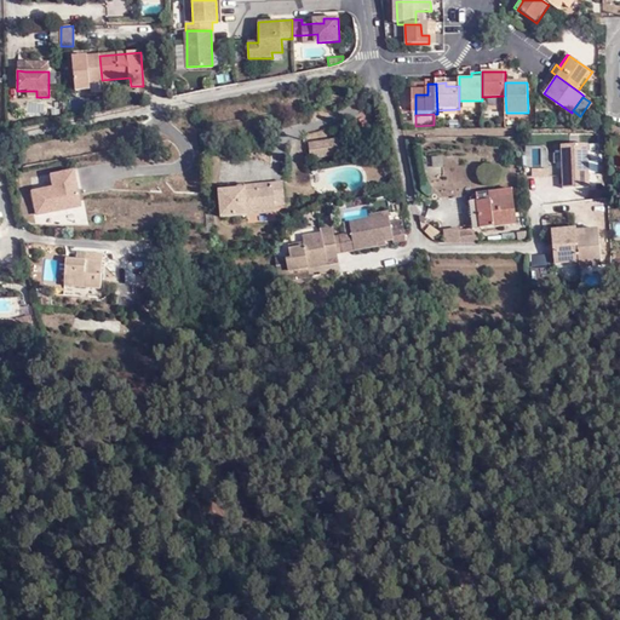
[(339,139),(309,143),(311,159),(342,154),(339,139)]
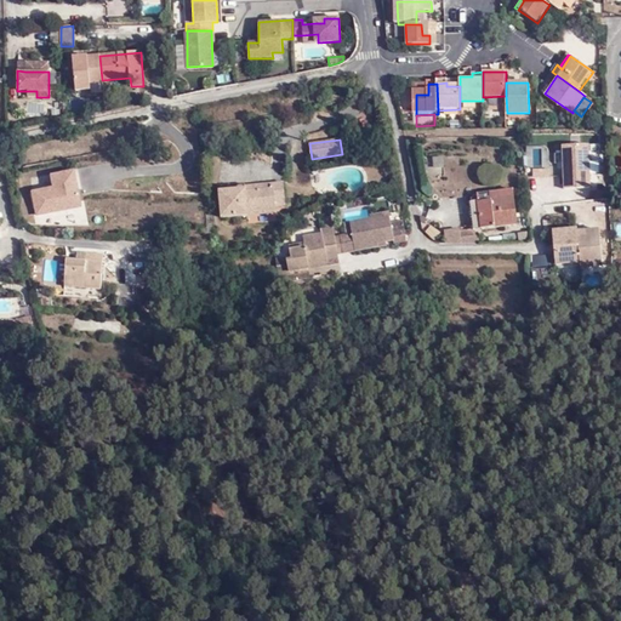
[(562,189),(590,188),(588,146),(562,147),(562,154),(554,154),(554,167),(562,166),(562,189)]
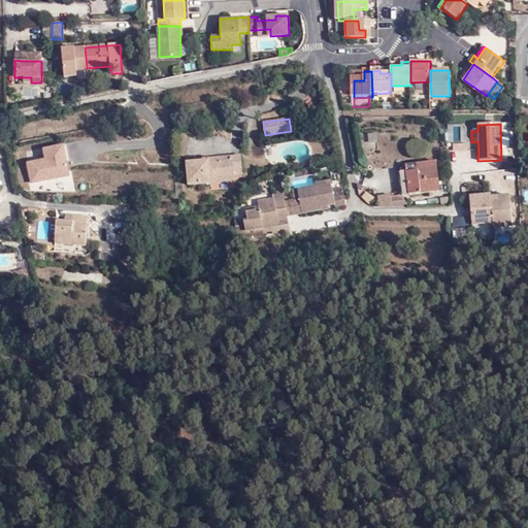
[(367,145),(377,147),(380,132),(370,130),(367,145)]
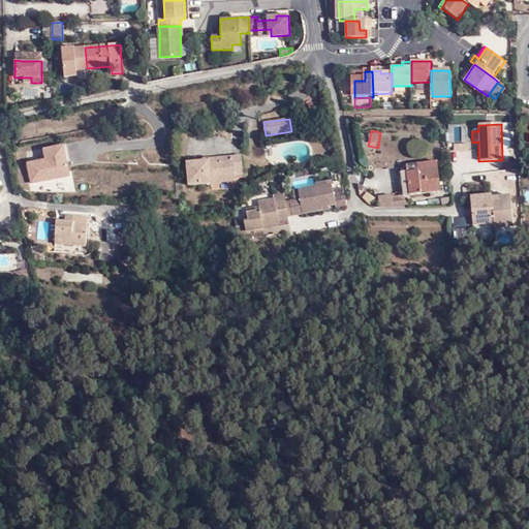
[(39,172),(30,173),(32,183),(69,176),(64,146),(44,150),(47,160),(38,161),(39,172)]
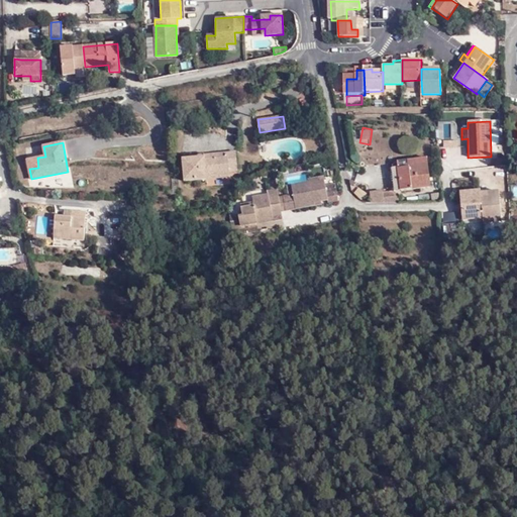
[(183,156),(185,181),(207,180),(207,174),(229,172),(237,171),(236,151),(227,152),(227,158),(206,160),(205,158),(195,159),(194,154),(183,156)]
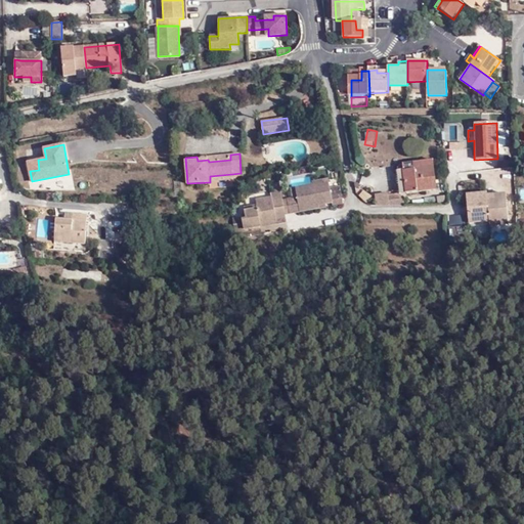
[(498,167),(510,167),(510,159),(499,159),(498,167)]
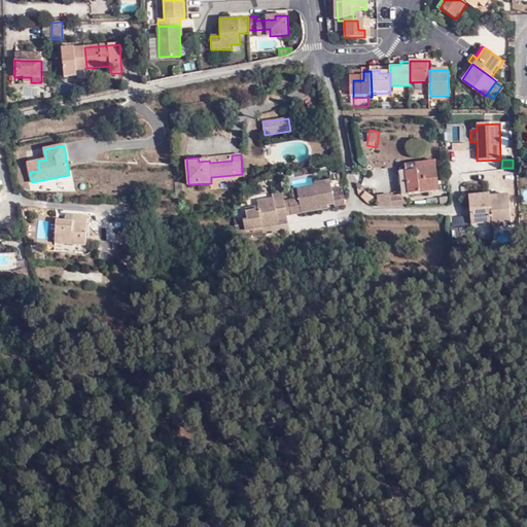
[(39,171),(38,161),(28,163),(30,172),(39,171)]
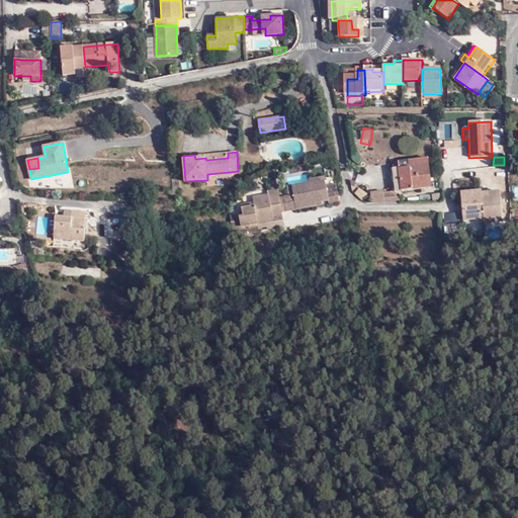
[(428,160),(398,163),(398,169),(429,165),(428,160)]
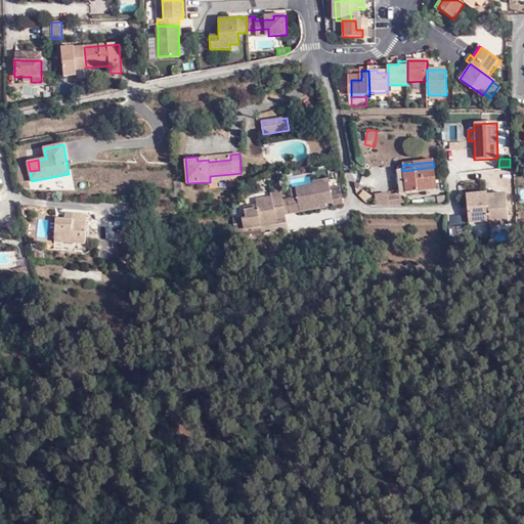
[(405,193),(437,189),(434,167),(402,171),(405,193)]
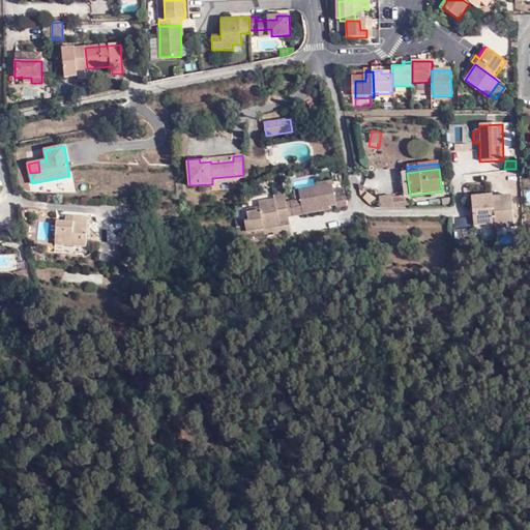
[(405,196),(410,196),(407,173),(402,174),(405,196)]
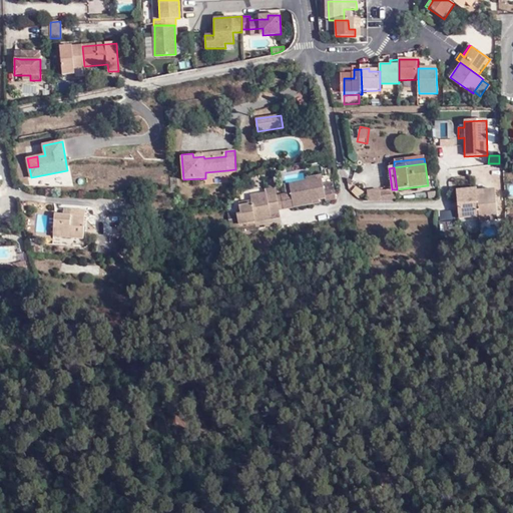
[(325,196),(325,199),(335,198),(333,188),(323,190),(322,183),(321,175),(306,177),(306,179),(288,183),(290,191),(284,192),(286,206),(312,201),(311,198),(318,197),(325,196)]
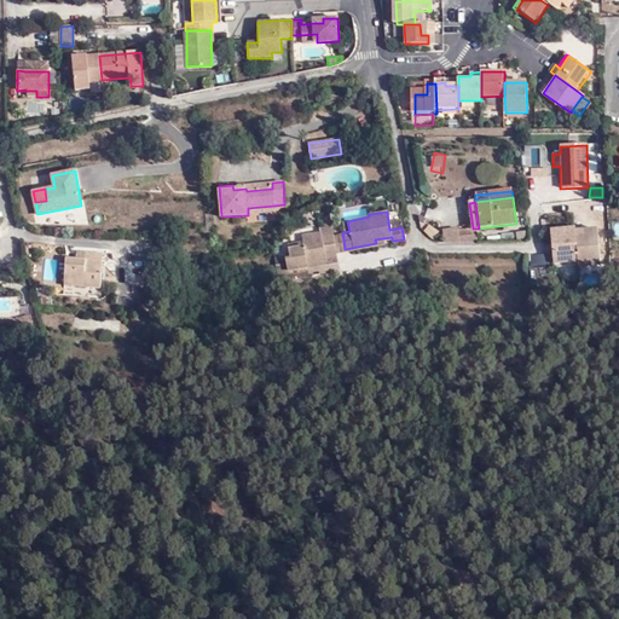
[(401,227),(400,219),(388,221),(389,230),(401,227)]
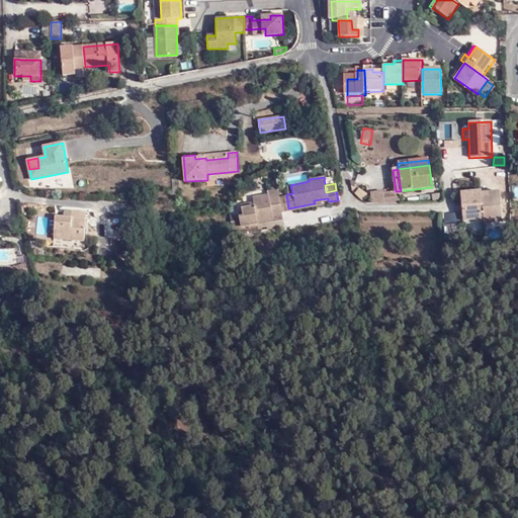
[(277,196),(275,189),(266,191),(267,194),(251,197),(252,201),(253,205),(239,208),(240,213),(236,214),(239,227),(271,220),(269,212),(280,210),(288,208),(286,194),(277,196)]
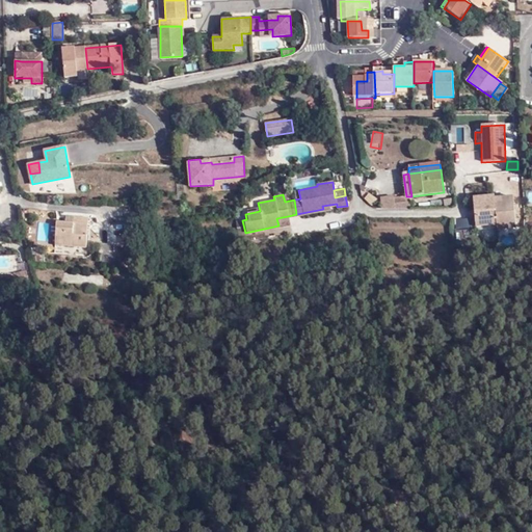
[(393,196),(393,195),(380,197),(381,209),(394,208),(409,206),(409,201),(405,202),(404,195),(393,196)]
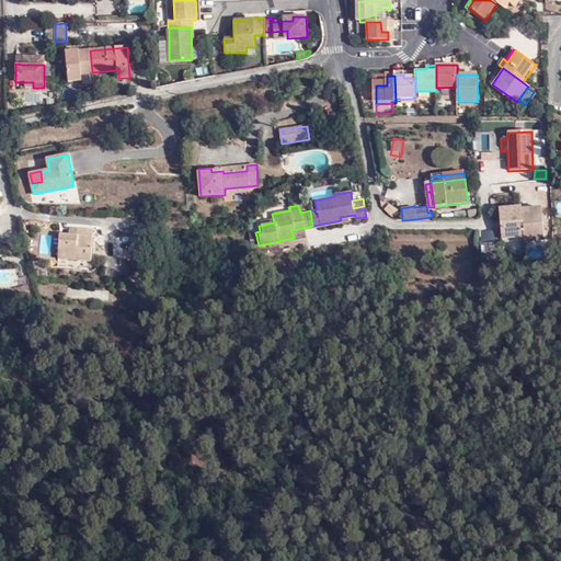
[(524,242),(544,240),(540,207),(521,209),(521,206),(503,207),(504,215),(499,216),(501,239),(523,237),(524,242)]
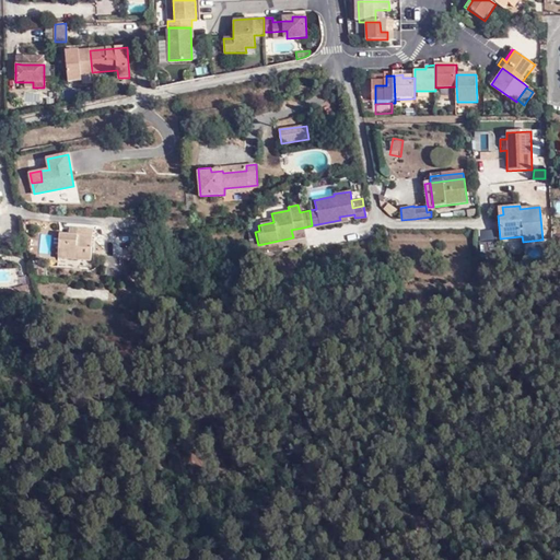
[(478,211),(478,208),(465,210),(466,218),(478,216),(478,211)]
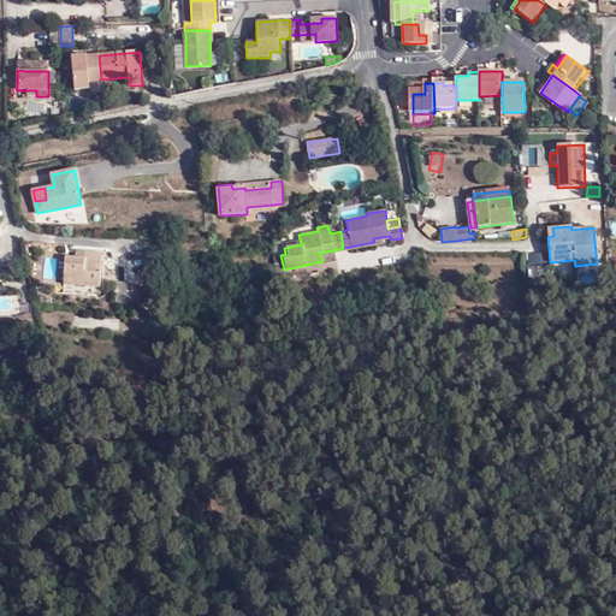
[(323,261),(333,250),(320,253),(323,261)]
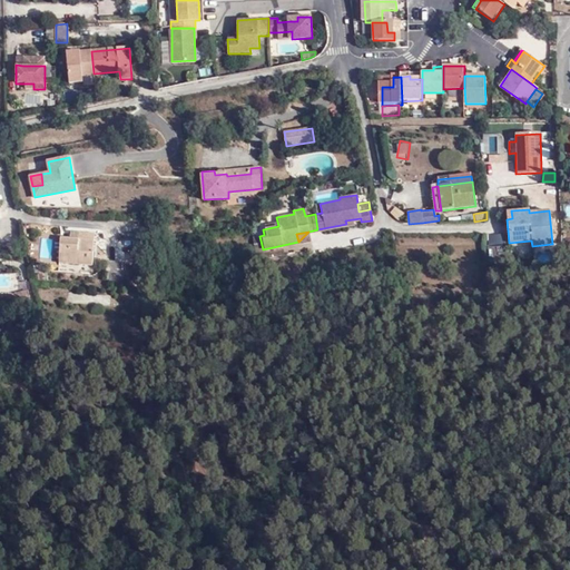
[(92,265),(95,242),(69,239),(60,239),(59,263),(92,265)]
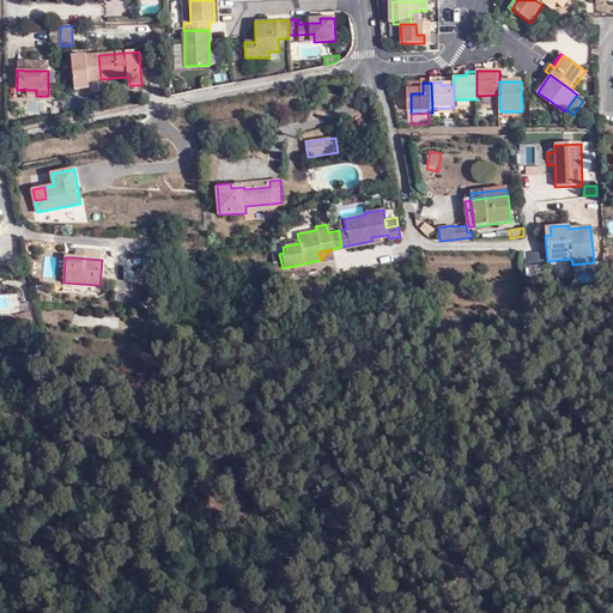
[(24,293),(0,293),(0,310),(24,310),(24,293)]
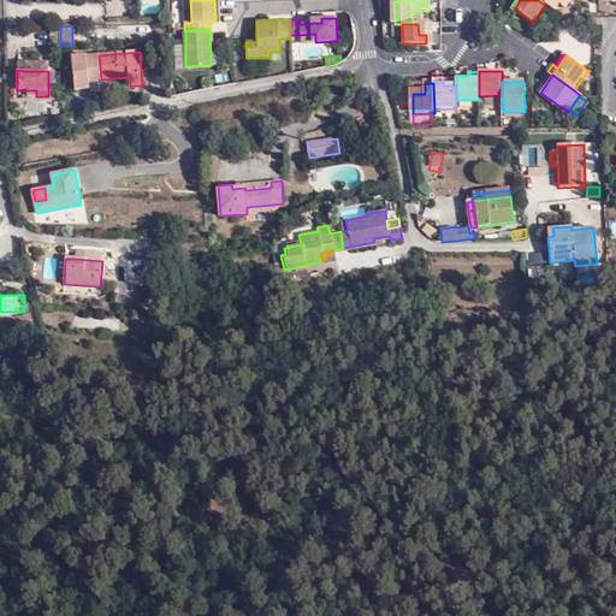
[(46,303),(43,295),(36,296),(37,304),(46,303)]
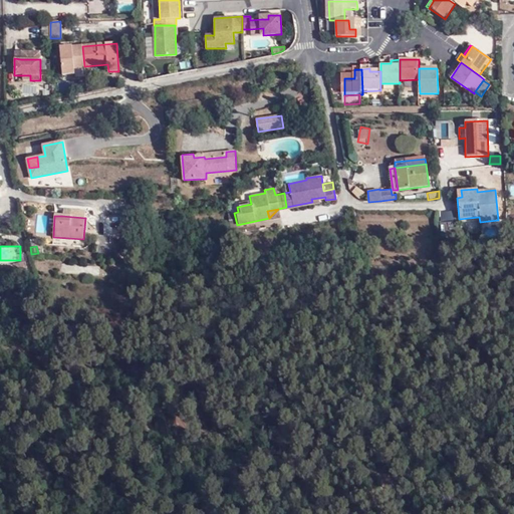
[(27,273),(25,262),(13,264),(27,273)]
